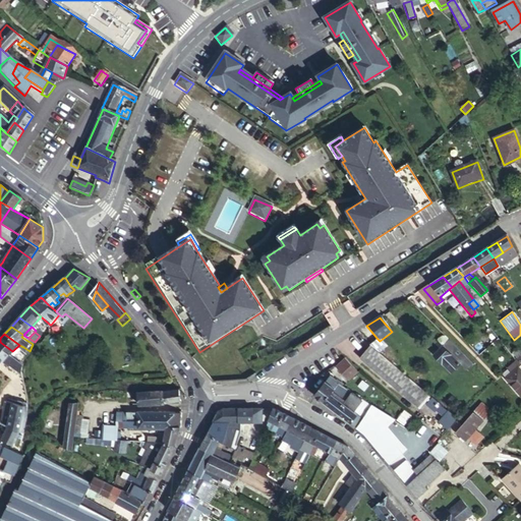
[(449,340),(444,335),(435,344),(440,350),(442,348),(449,340)]
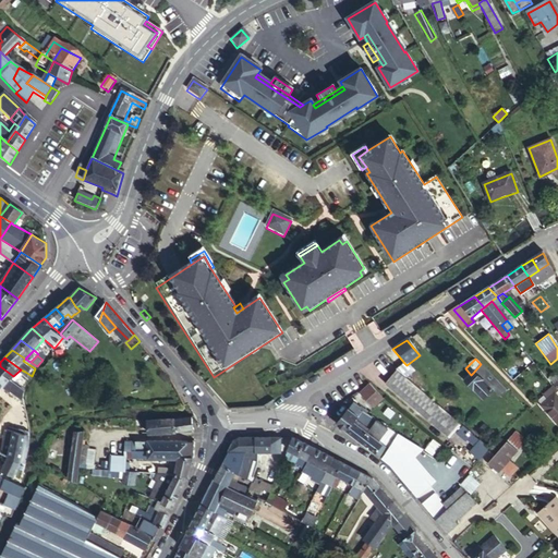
[(404,363),(395,370),(401,375),(410,368),(407,365),(404,363)]
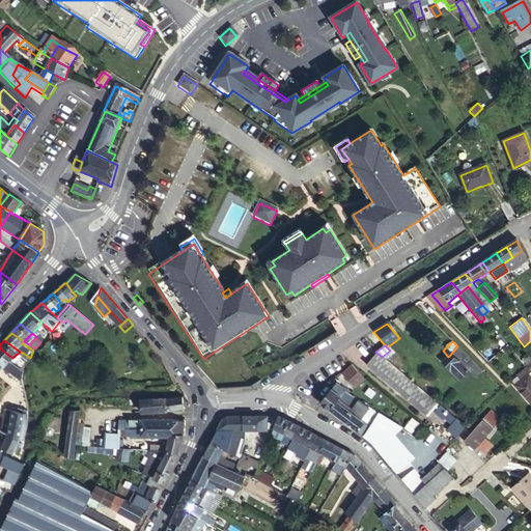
[(457,346),(450,355),(458,363),(466,356),(457,346)]
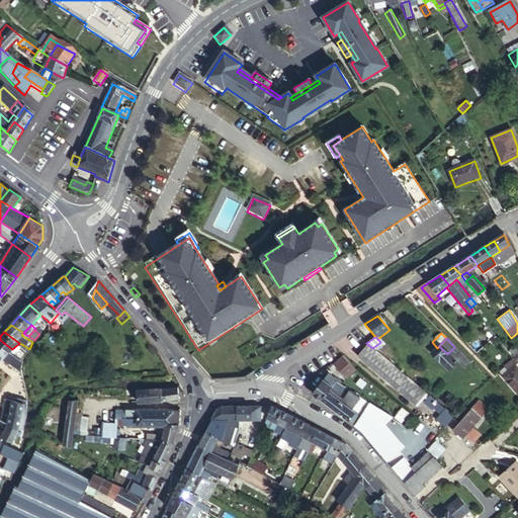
[(12,349),(0,340),(0,351),(4,355),(20,368),(25,359),(16,352),(12,349)]
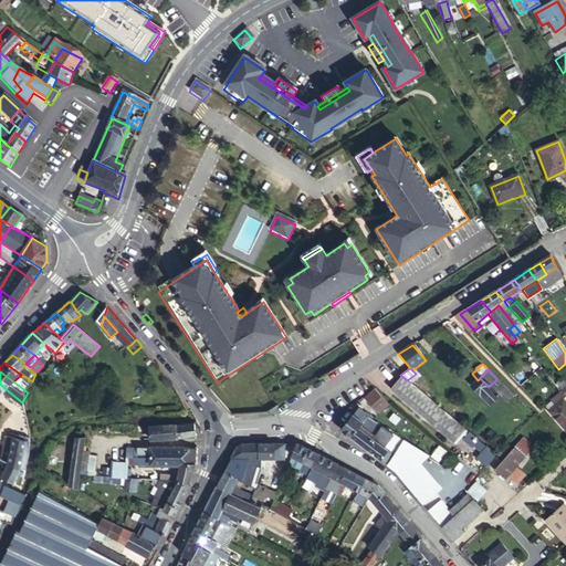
[(400,375),(399,374),(387,387),(451,440),(462,428),(407,380),(400,375)]
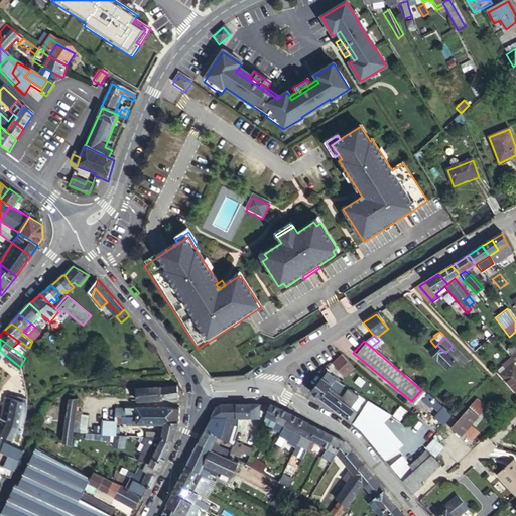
[(16,351),(23,344),(19,342),(12,348),(16,351)]
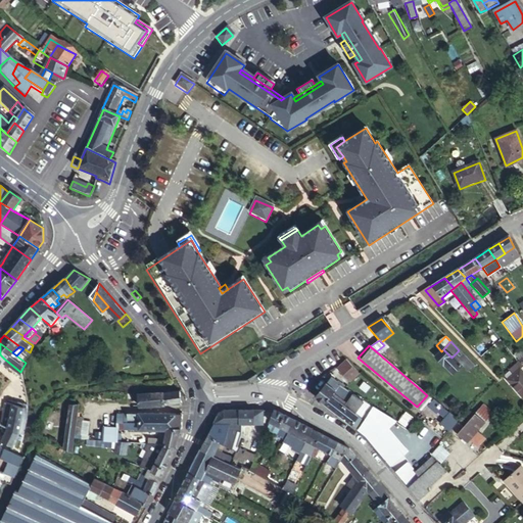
[(443,349),(441,351),(435,358),(455,377),(463,369),(452,358),(443,349)]
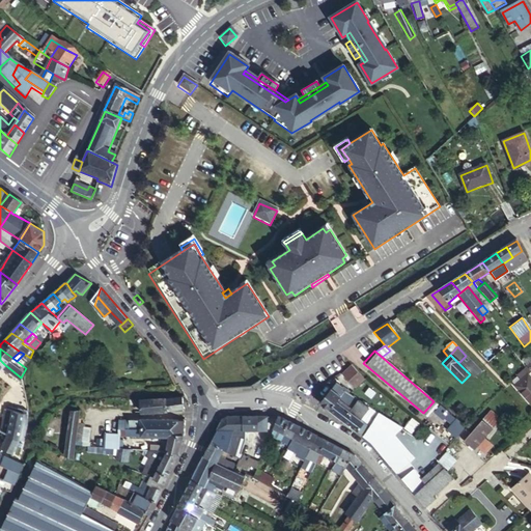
[(458,363),(470,374),(478,367),(466,356),(458,363)]
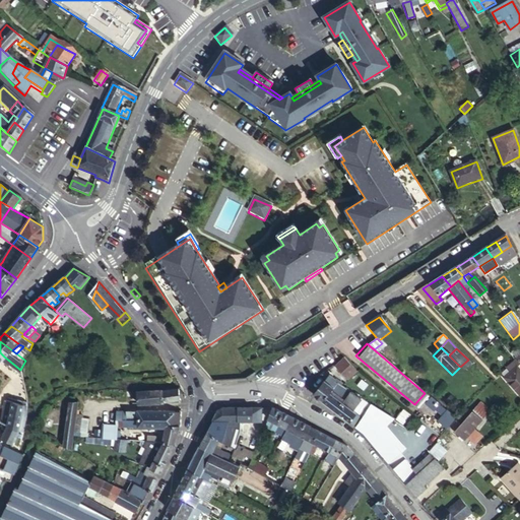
[(519,356),(515,361),(506,369),(510,374),(516,368),(519,373),(519,356)]
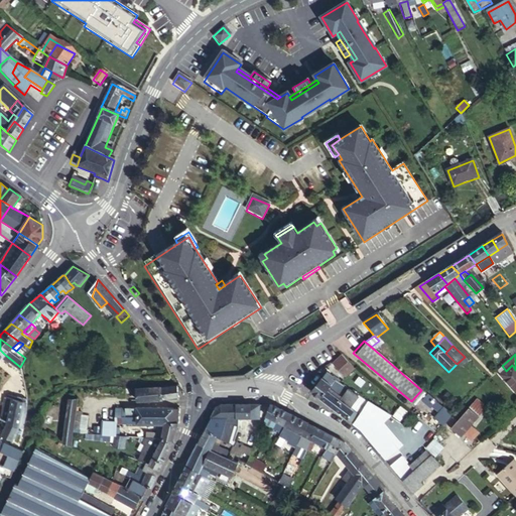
[(331,365),(345,378),(354,368),(341,356),(331,365)]
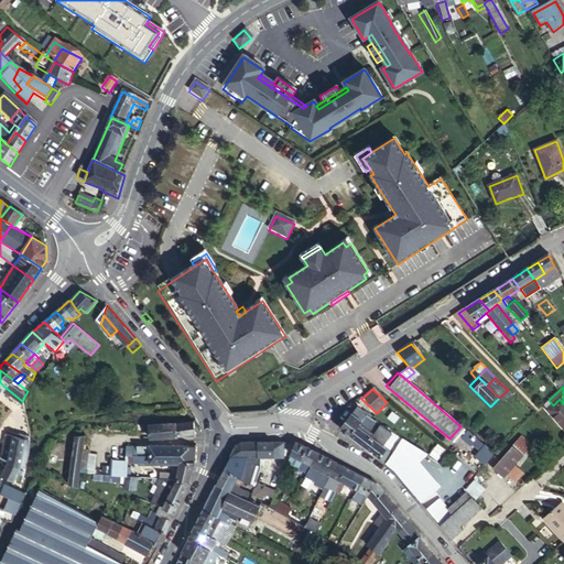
[(563,404),(560,399),(553,405),(545,411),(563,431),(563,404)]
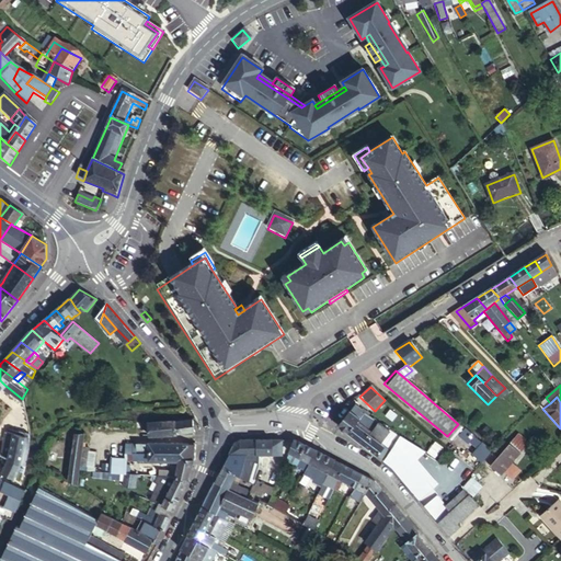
[(0,403),(0,418),(12,424),(16,426),(22,413),(7,407),(0,403)]
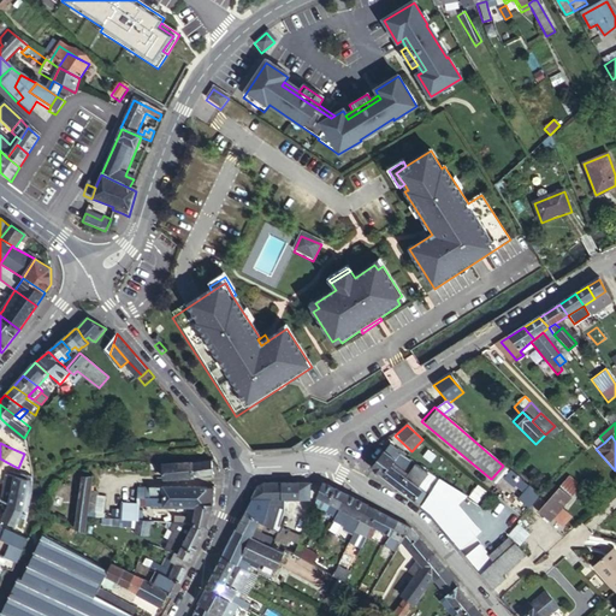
[(388,449),(383,455),(392,461),(397,455),(388,449)]
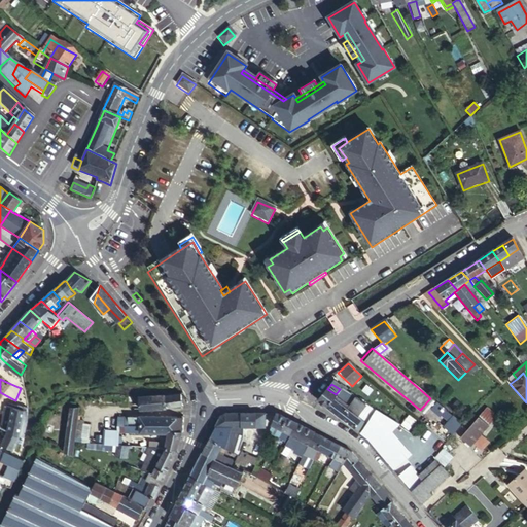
[(317,401),(325,408),(334,398),(336,394),(327,389),(327,388),(317,401)]
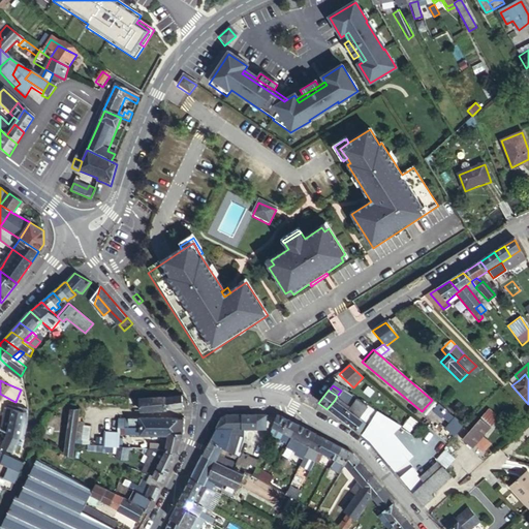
[(358,401),(341,391),(337,396),(335,400),(350,411),(358,401)]
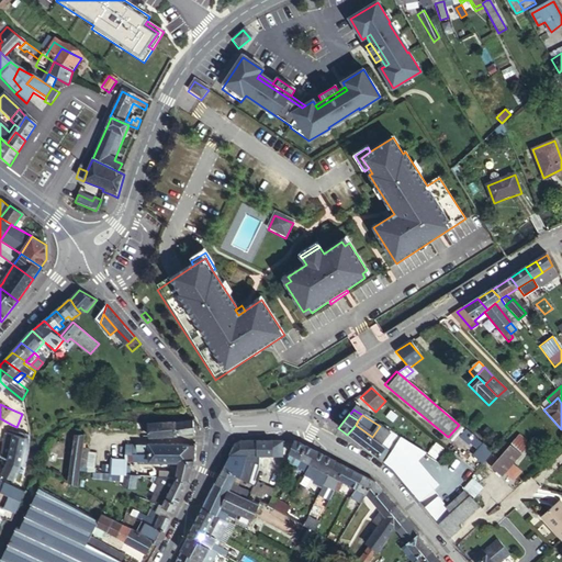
[(12,425),(0,418),(0,427),(10,431),(12,425)]
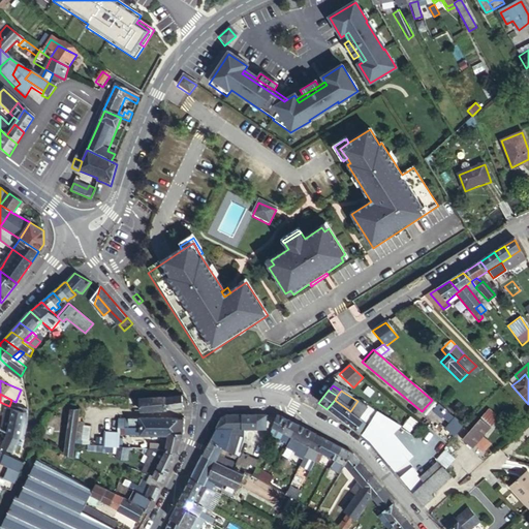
[(184,409),(182,395),(167,397),(168,410),(178,409),(178,410),(184,409)]
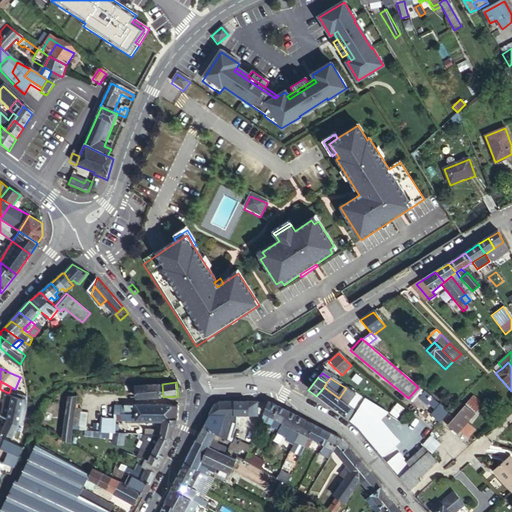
[(151,398),(163,397),(162,384),(150,385),(151,398)]
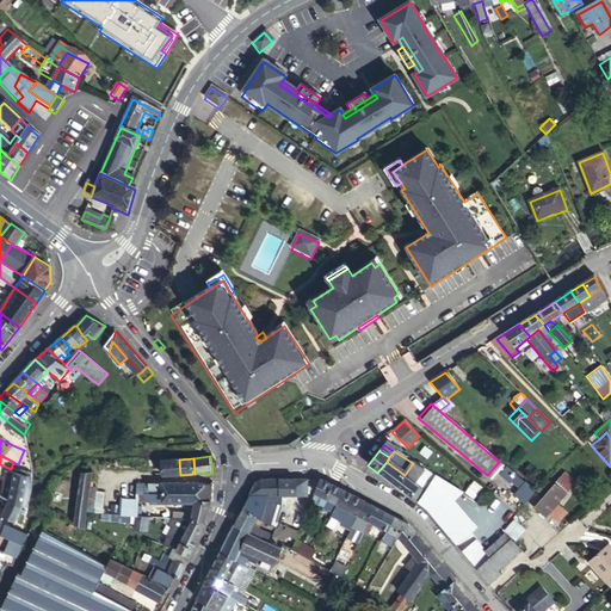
[(179,460),(153,462),(154,475),(180,475),(179,460)]
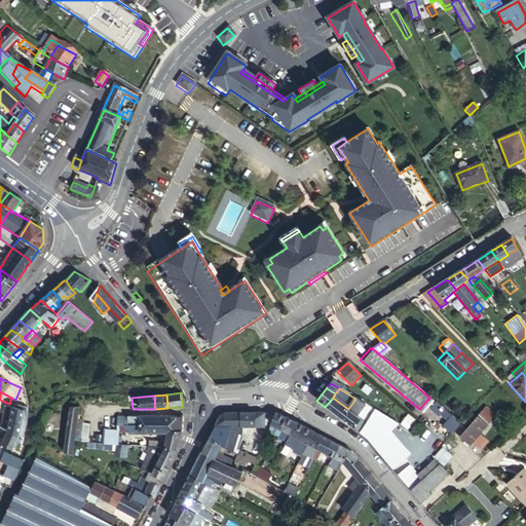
[(361,434),(367,426),(361,422),(363,420),(358,416),(365,405),(355,399),(348,409),(333,398),(325,407),(361,434)]
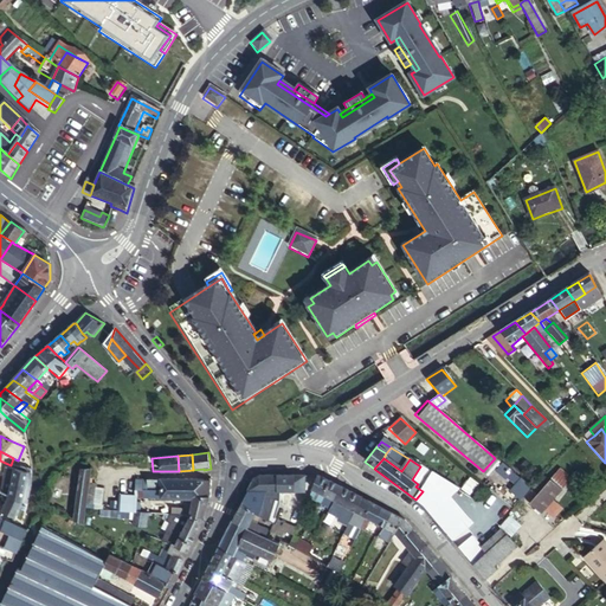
[(27,464),(18,461),(10,496),(24,502),(28,504),(32,488),(26,485),(28,475),(32,476),(33,472),(26,469),(27,464)]
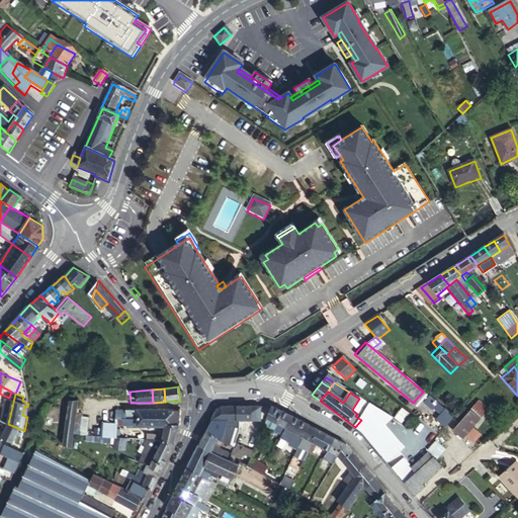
[(370,406),(359,399),(352,410),(357,414),(355,416),(361,420),(370,406)]
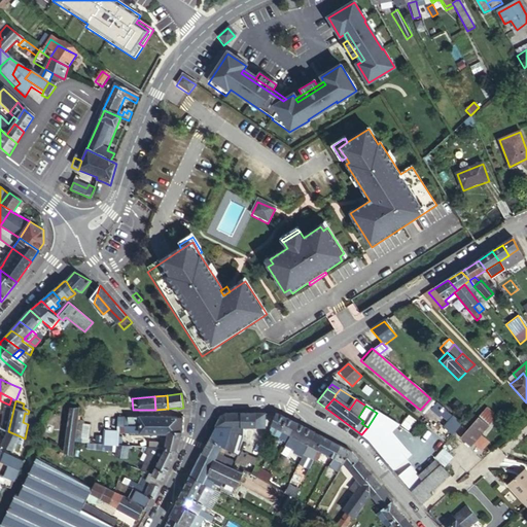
[(69,454),(77,454),(77,443),(77,438),(78,421),(78,409),(67,409),(67,417),(70,417),(69,454)]
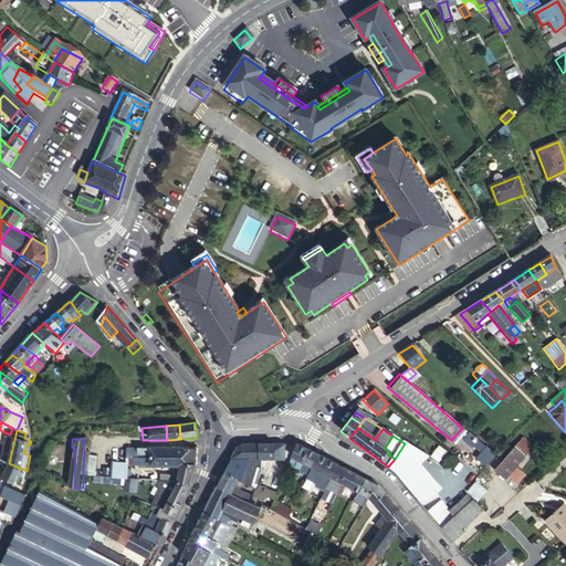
[(461,527),(482,511),(474,502),(472,503),(454,519),(443,504),(435,494),(437,493),(417,469),(428,458),(405,443),(395,459),(388,467),(390,469),(396,474),(399,478),(404,483),(452,542),(464,532),(461,527)]
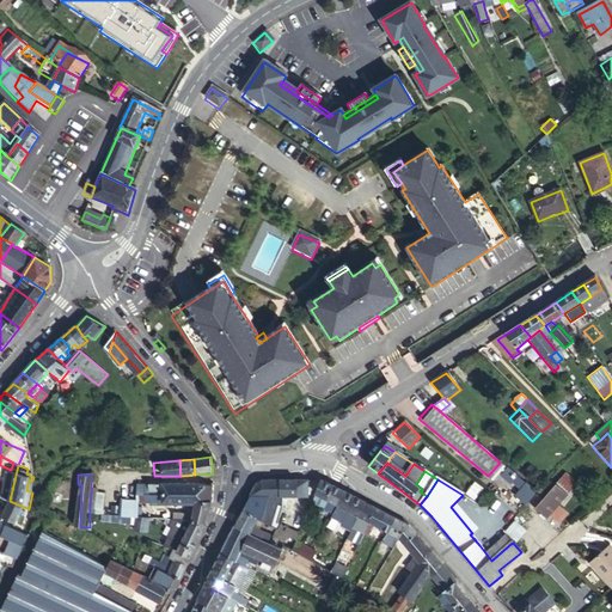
[(571,490),(561,479),(556,485),(567,496),(571,490)]
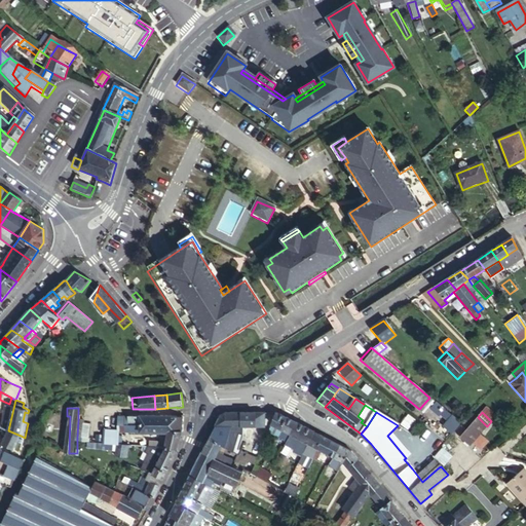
[(221,416),(211,437),(222,444),(222,445),(237,454),(243,437),(243,426),(266,427),(266,413),(227,413),(221,416)]
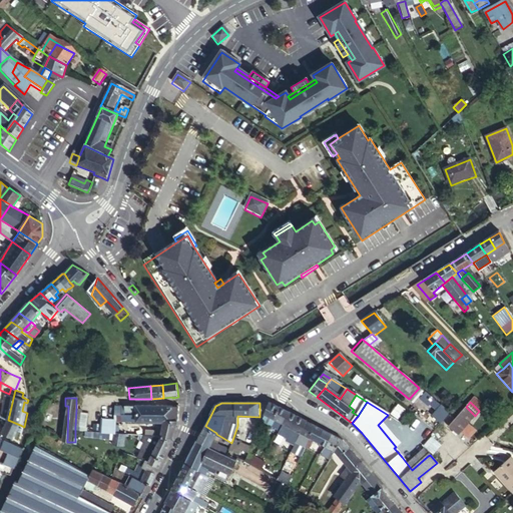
[(398,417),(404,409),(399,404),(392,412),(398,417)]
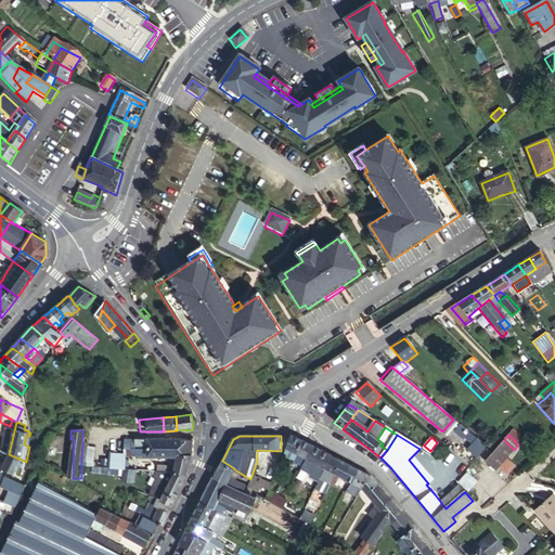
[(293,439),(291,438),(286,448),(297,453),(301,443),(293,439)]
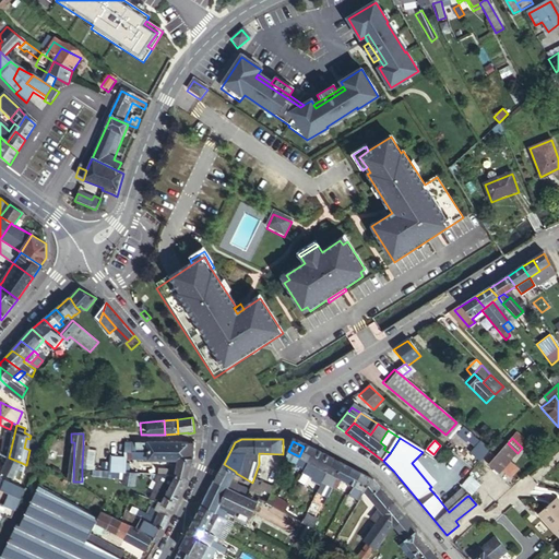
[(150,442),(137,443),(138,453),(150,453),(150,442)]
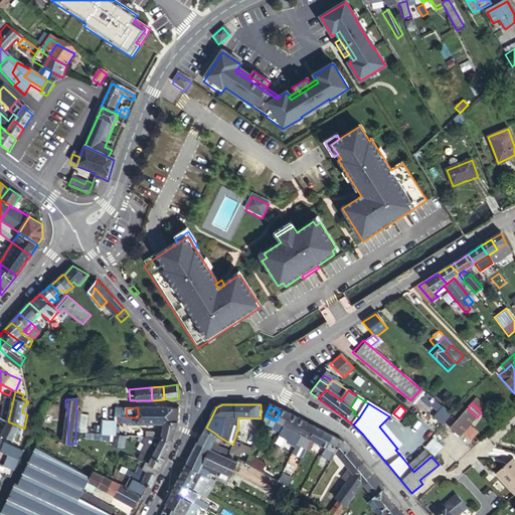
[(149,407),(138,407),(138,417),(138,421),(148,421),(149,407)]
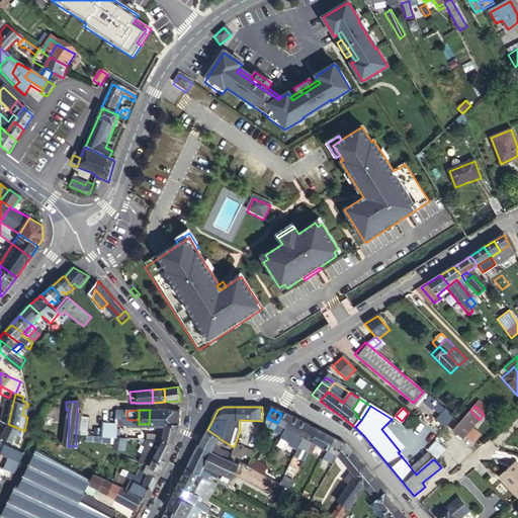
[(159,410),(150,410),(149,424),(159,425),(159,410)]
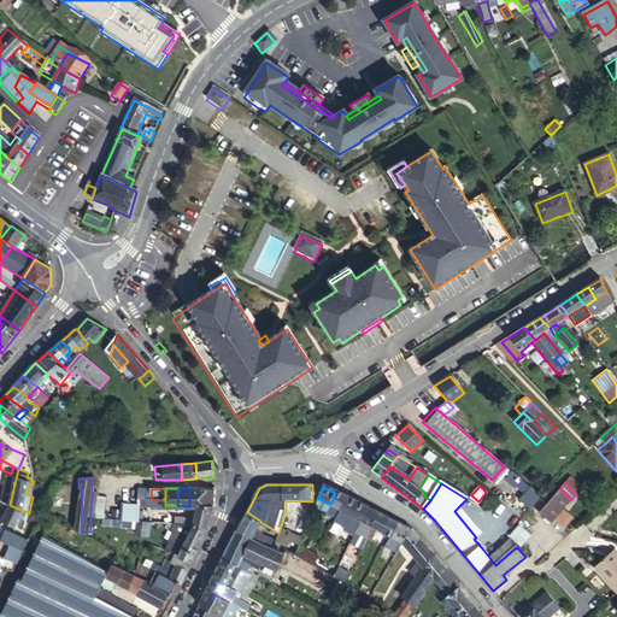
[(189,506),(199,506),(200,506),(199,488),(189,488),(189,506)]
